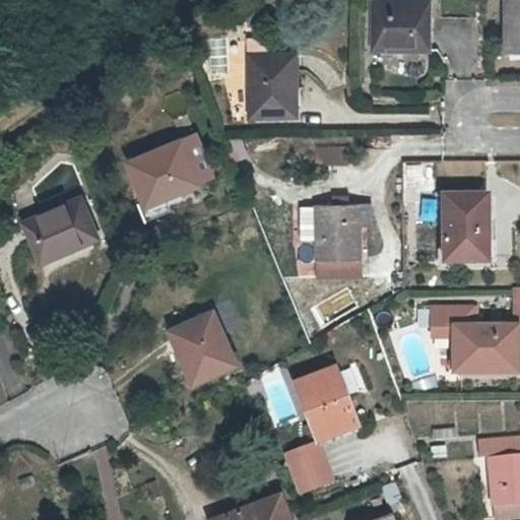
[(519,44),(519,0),(500,0),(501,45),(519,44)]
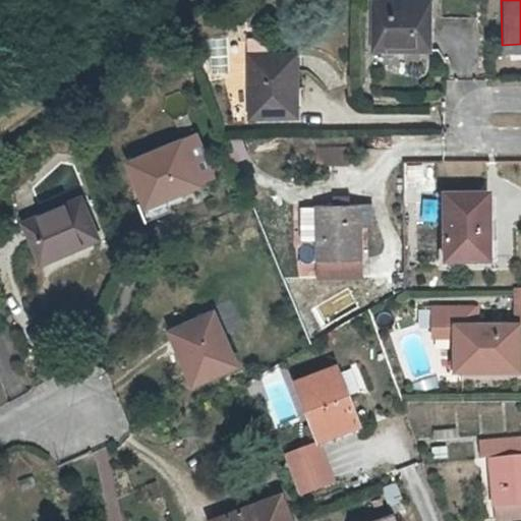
[(366,55),(425,53),(424,4),(365,5),(366,55)]
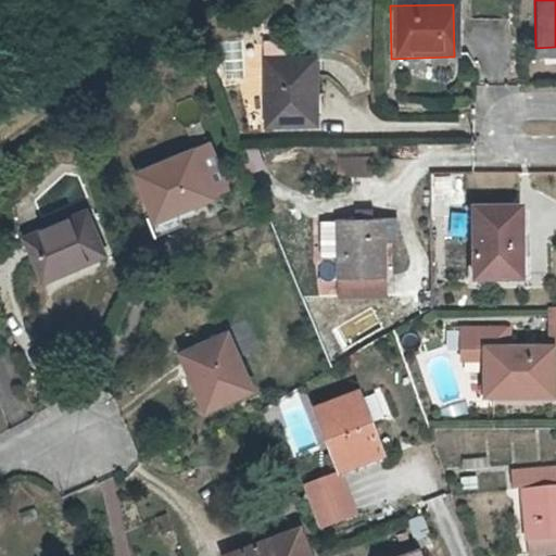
[(555,47),(535,48),(535,55),(555,55),(555,47)]
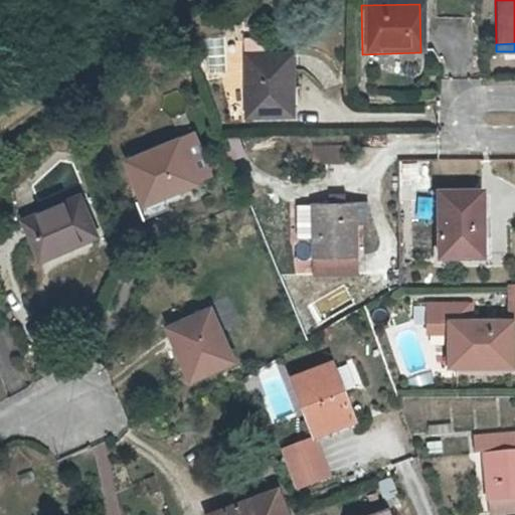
[(243,121),(289,119),(287,58),(241,59),(243,121)]
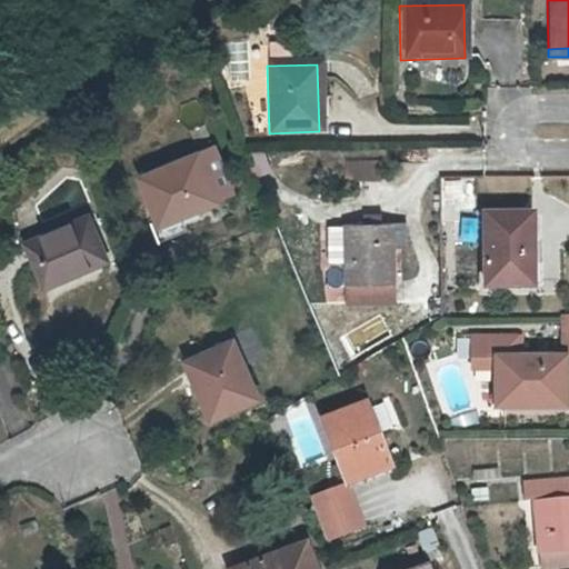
[(207,202),(223,196),(205,151),(130,181),(146,222),(147,225),(186,210),(187,215),(189,213),(209,206),(207,202)]
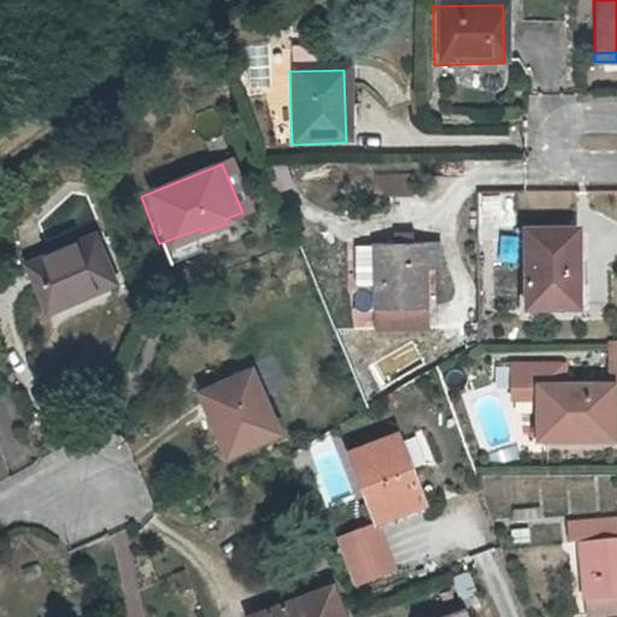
[(480,223),(505,222),(504,193),(477,194),(480,223)]
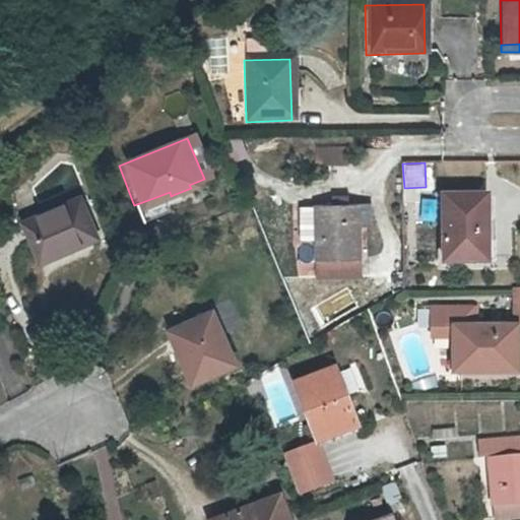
[(134,205),(133,203),(128,205),(129,207),(136,223),(164,212),(159,204),(174,198),(173,195),(171,196),(170,192),(134,205)]
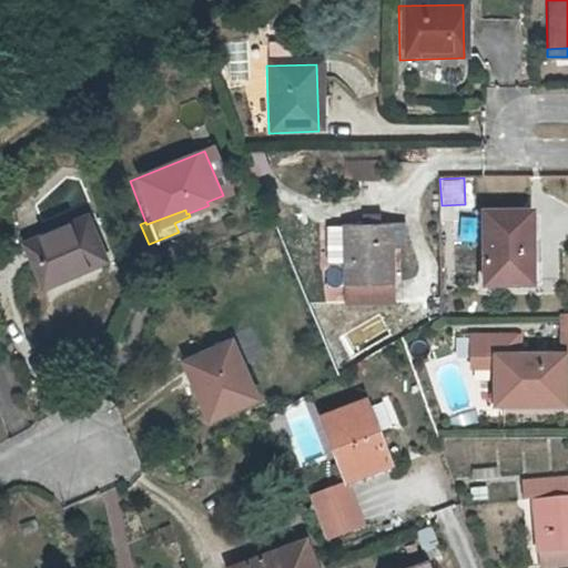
[(388,221),(342,221),(342,223),(342,260),(343,301),(389,301),(388,221)]
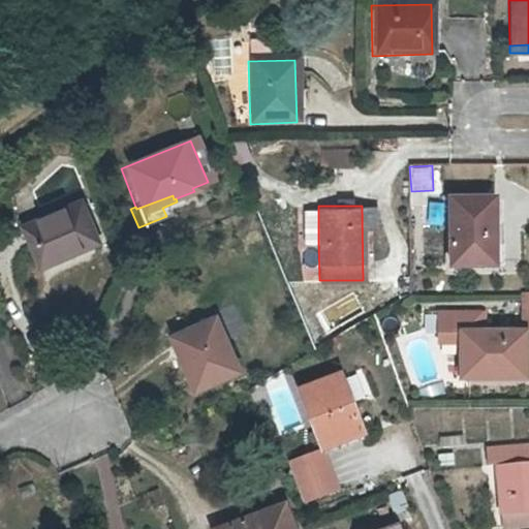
[(36,274),(91,249),(73,208),(16,234),(36,274)]
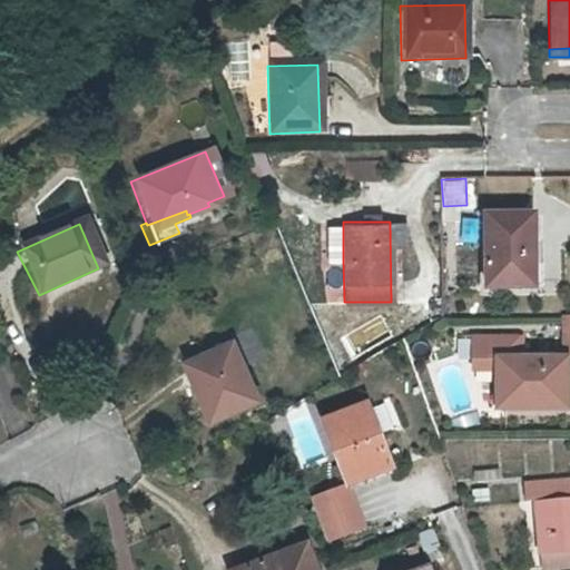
[(343,261),(343,224),(325,224),(325,261),(343,261)]
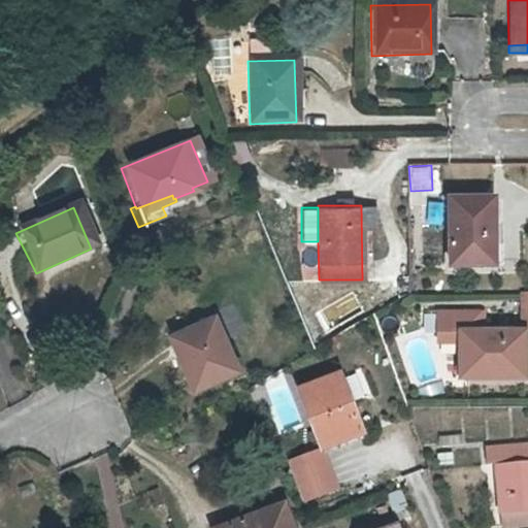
[(484,252),(491,252),(491,213),(447,215),(447,283),(485,282),(484,252)]
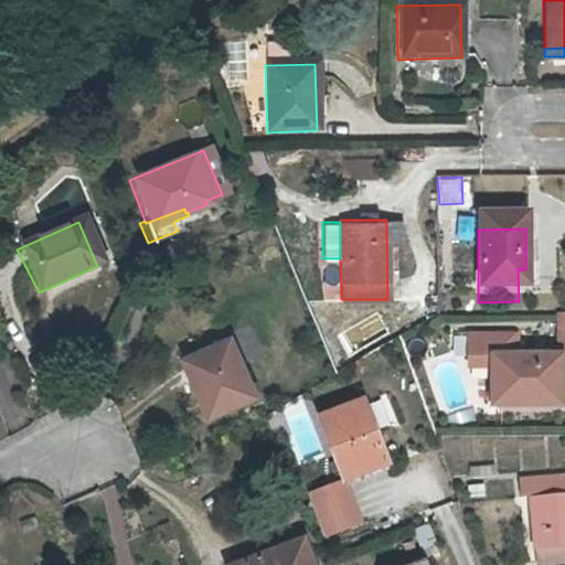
[(336,298),(310,300),(312,320),(338,318),(336,298)]
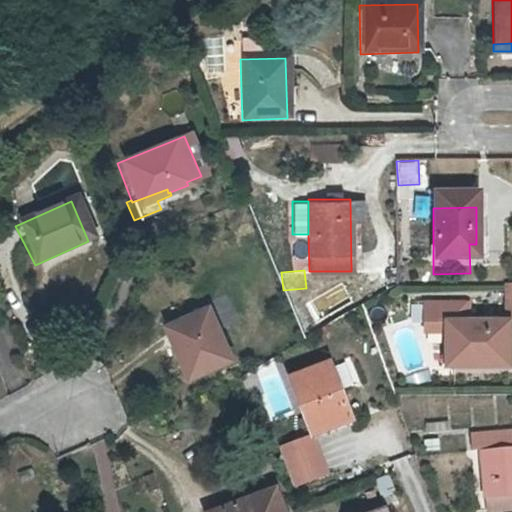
[(202,307),(165,323),(178,357),(175,358),(182,377),(224,359),(202,307)]
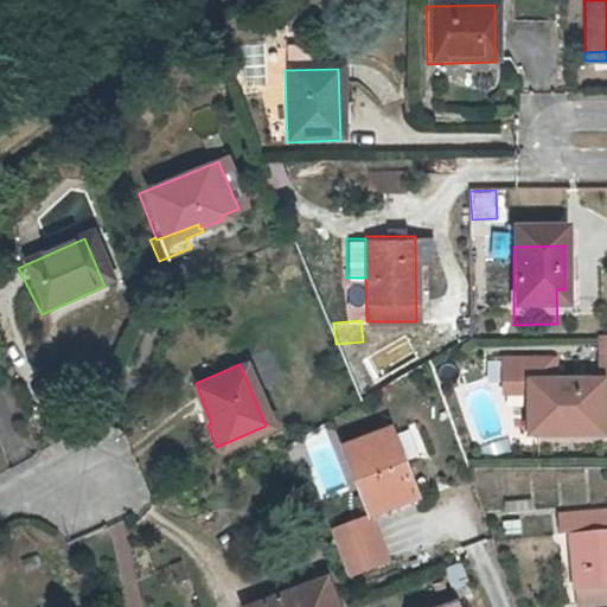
[(551,365),(502,365),(502,389),(526,389),(526,441),(601,441),(600,388),(551,388),(551,365)]
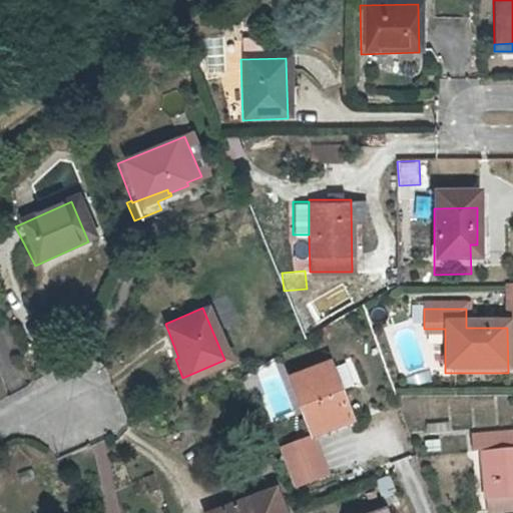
[(445,337),(445,329),(424,329),(424,337),(445,337)]
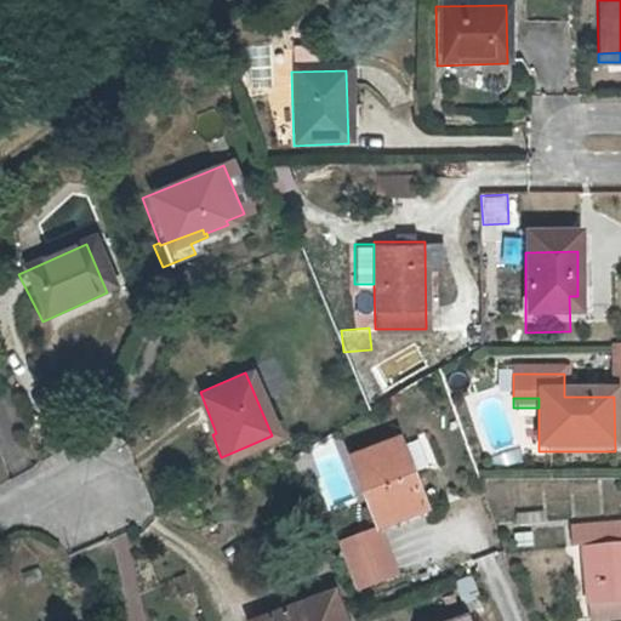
[(381,539),(425,523),(398,455),(354,471),(381,539)]
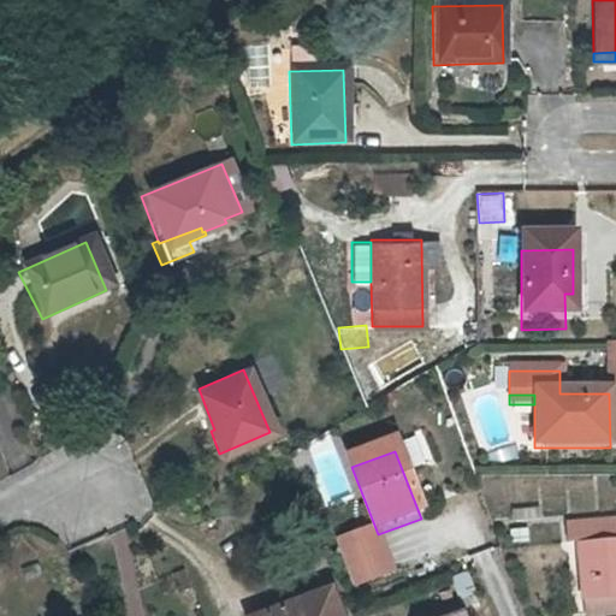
[(586,599),(592,598),(615,594),(615,520),(566,527),(568,548),(579,546),(584,599),(586,599)]
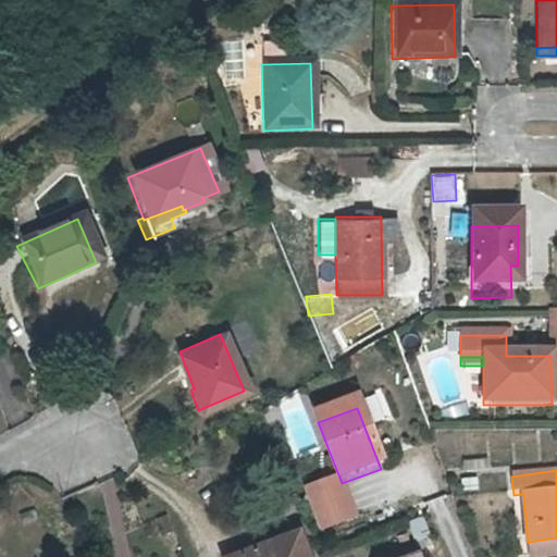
[(342,483),(300,499),(318,542),(358,527),(342,483)]
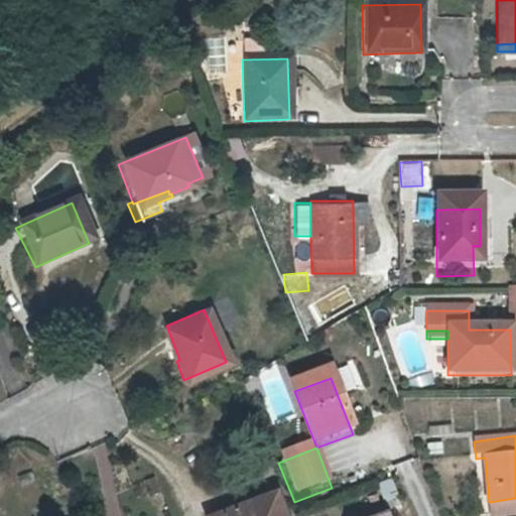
[(491,502),(493,515),(515,512),(515,498),(496,501),(491,502)]
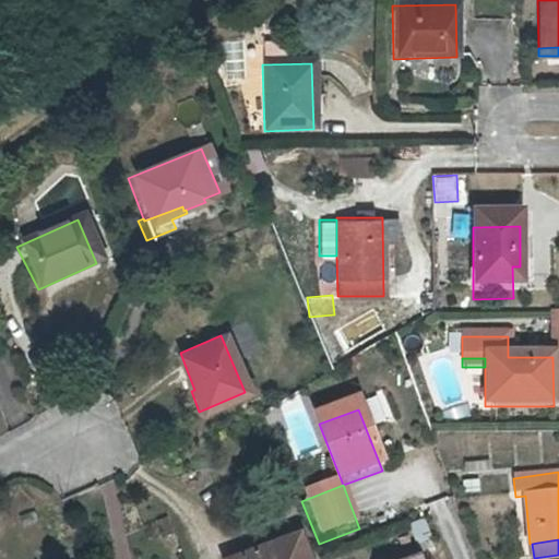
[(301,558),(298,549),(272,558),(301,558)]
